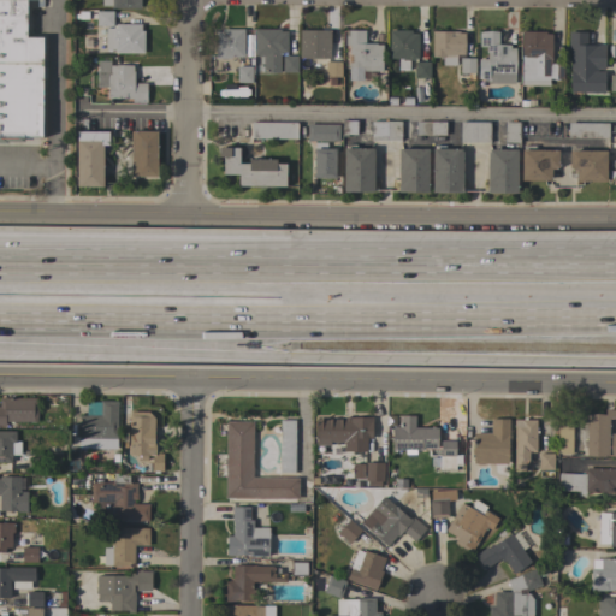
[(27,0),(27,37),(42,37),(42,137),(23,137),(23,142),(6,142),(6,143),(0,143),(0,0),(27,0)]
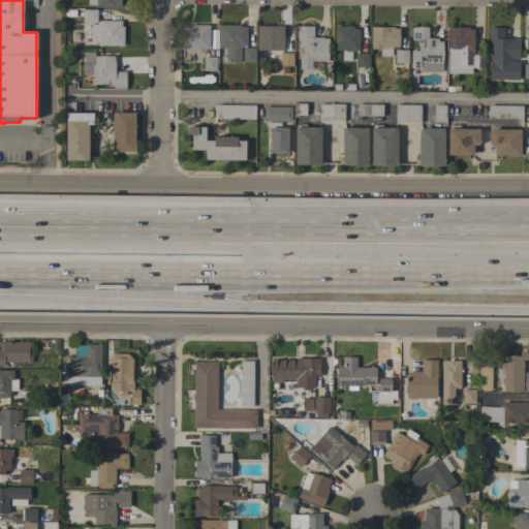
[(96,9),(96,10),(97,10),(97,21),(96,21),(96,23),(82,23),(83,9),(96,9)]
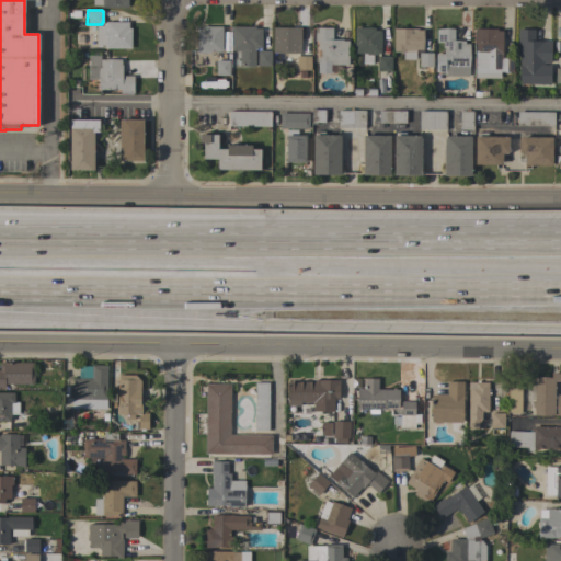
[(105,48),(105,45),(95,45),(95,25),(105,25),(105,22),(128,22),(127,27),(130,27),(130,48),(105,48)]
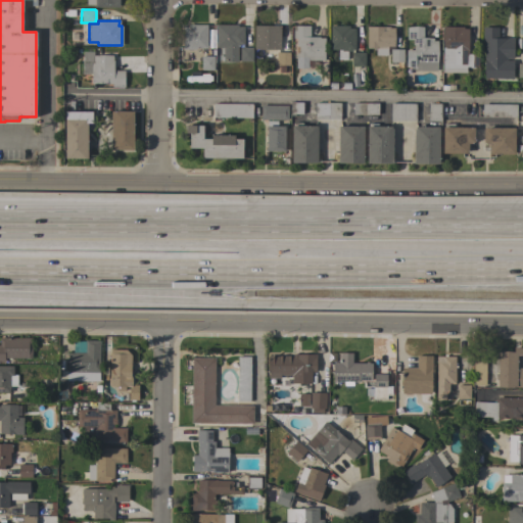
[(206,48),(196,48),(196,50),(183,50),(183,27),(188,27),(188,25),(206,25),(206,48)]
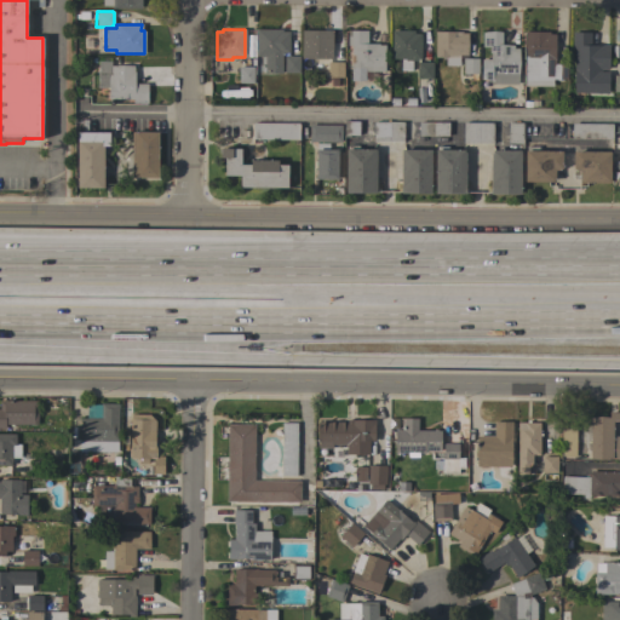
[(256,29),(281,29),(281,32),(288,32),(288,52),(281,52),(281,73),(264,73),(264,56),(256,56),(256,29)]
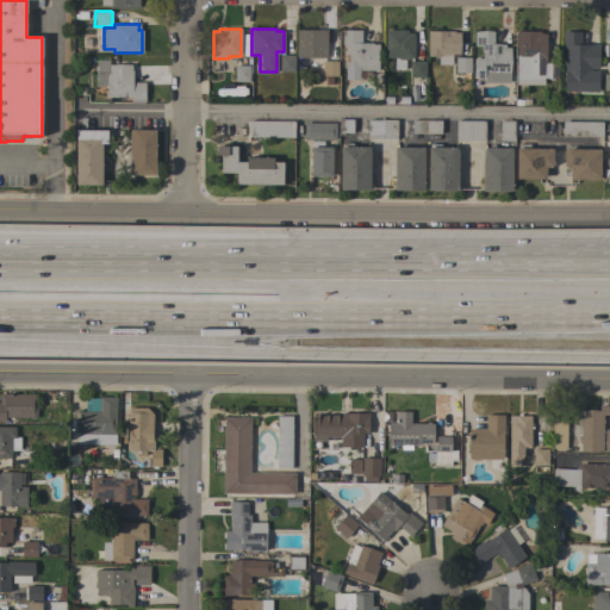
[(327,30),(327,57),(296,57),(296,30),(327,30)]
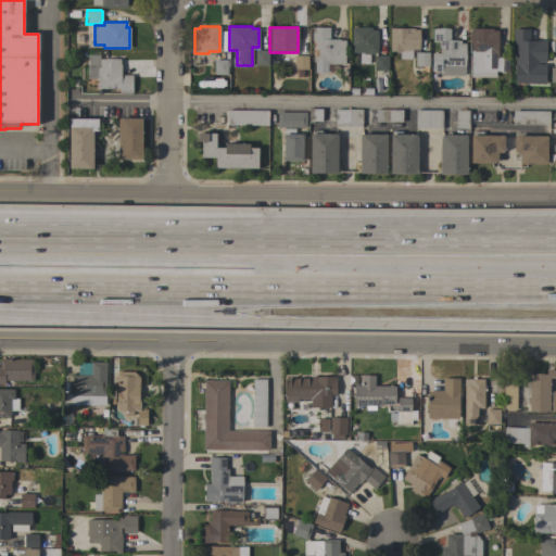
[(315,41),(312,40),(312,27),(329,27),(329,39),(339,39),(339,40),(345,40),(345,64),(337,64),(337,74),(326,74),(326,64),(325,64),(325,63),(314,63),(315,41)]
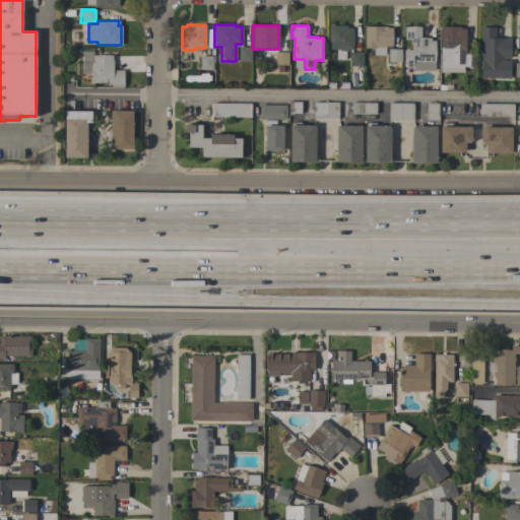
[(347,25),(347,28),(352,28),(352,50),(349,50),(349,51),(345,51),(345,59),(335,59),(335,50),(328,50),(328,25),(347,25)]
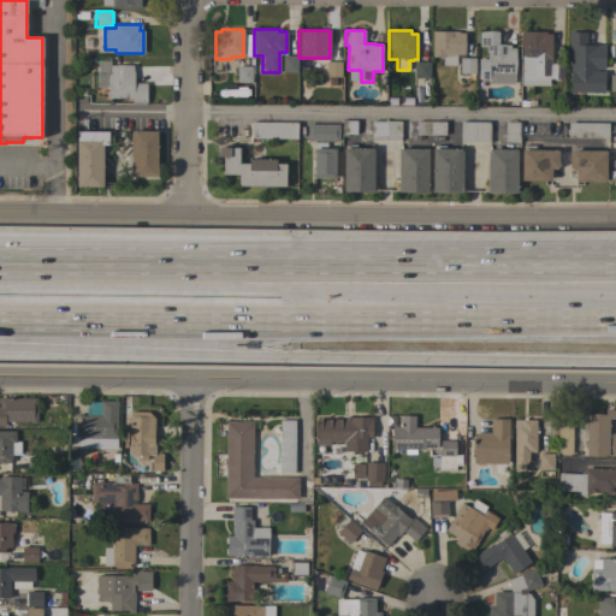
[(458,31),(458,33),(463,34),(463,54),(456,54),(456,65),(442,65),(442,57),(432,57),(432,31),(458,31)]
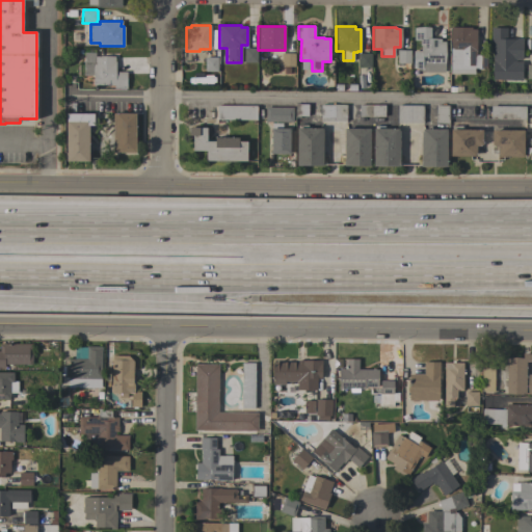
[(421,72),(421,69),(413,68),(413,51),(421,51),(421,46),(419,46),(420,41),(414,41),(414,27),(430,28),(430,38),(441,38),(440,42),(445,42),(444,72),(421,72)]
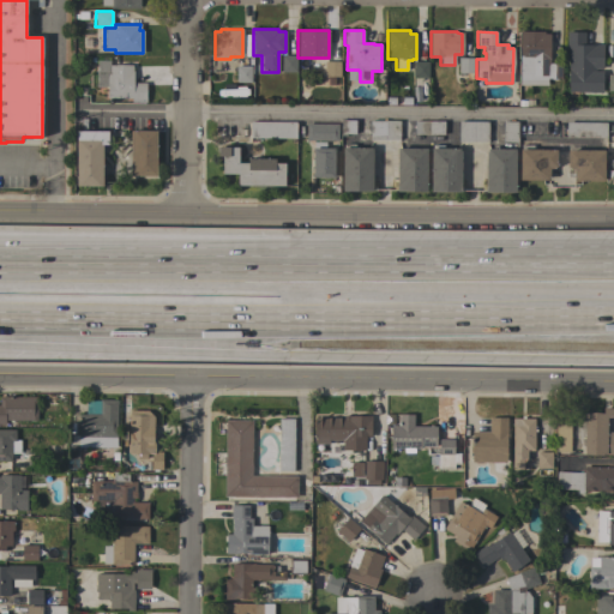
[(543,31),(543,34),(549,35),(549,64),(561,64),(561,79),(547,78),(547,85),(519,85),(519,31),(543,31)]
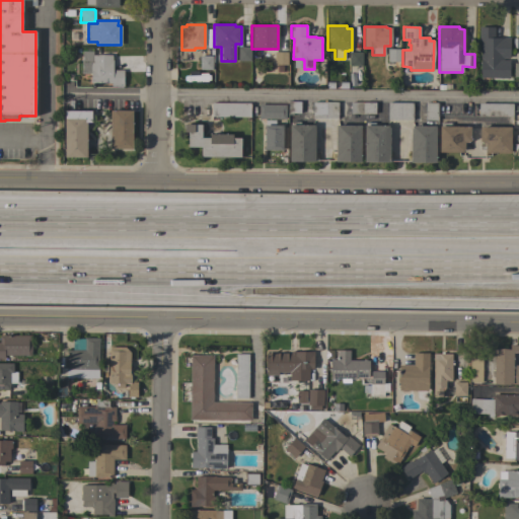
[(508,60),(508,78),(479,78),(479,40),(477,40),(477,27),(494,27),(494,39),(504,39),(504,40),(509,40),(509,58),(503,58),(503,60),(508,60)]
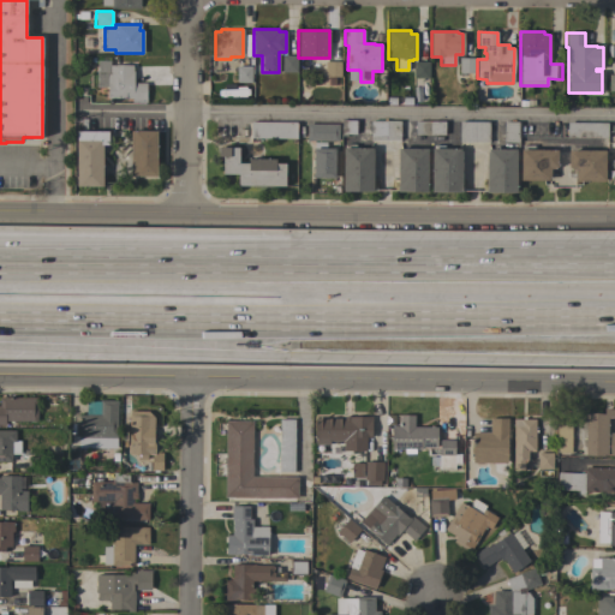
[(297,55),(297,72),(281,72),(281,55),(297,55)]
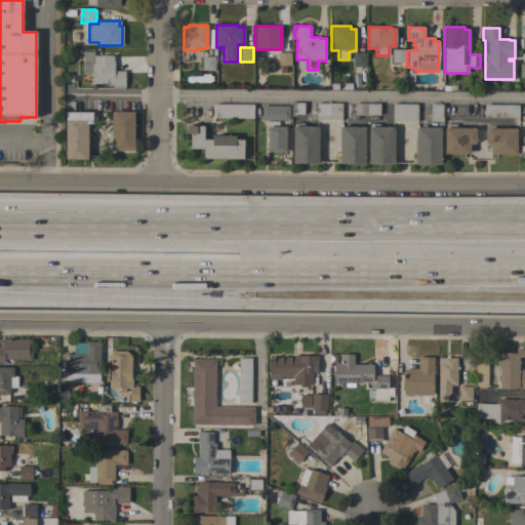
[(405,49),(405,63),(404,63),(404,68),(399,68),(399,63),(392,63),(392,49),(405,49)]
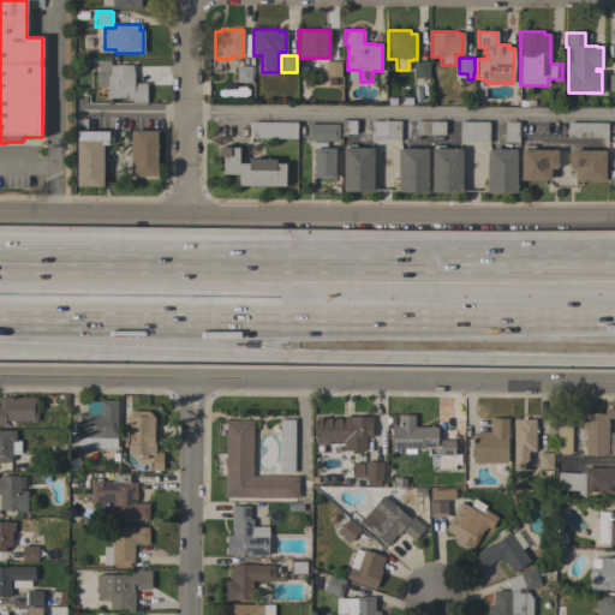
[(96,61),(109,61),(109,65),(132,65),(132,71),(133,71),(133,83),(147,83),(147,102),(131,102),(131,99),(107,99),(107,87),(96,87),(96,61)]
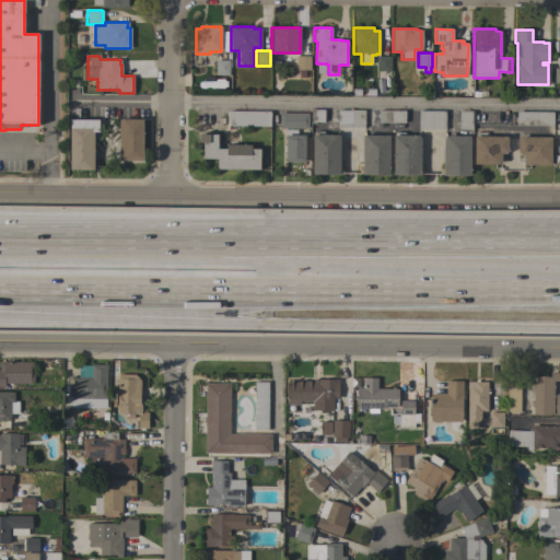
[(310,56),(310,70),(295,70),(295,56),(310,56)]
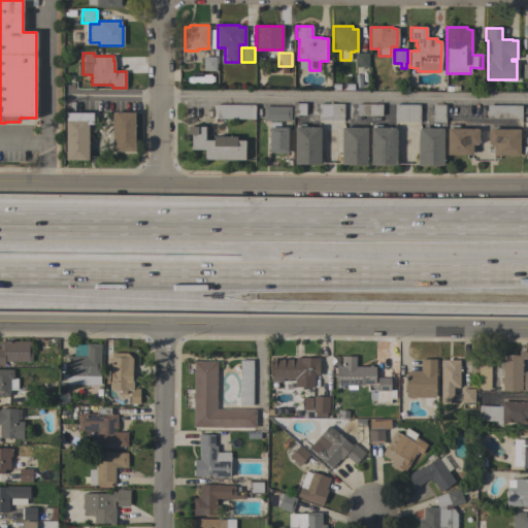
[(368,53),(368,67),(355,67),(355,53),(368,53)]
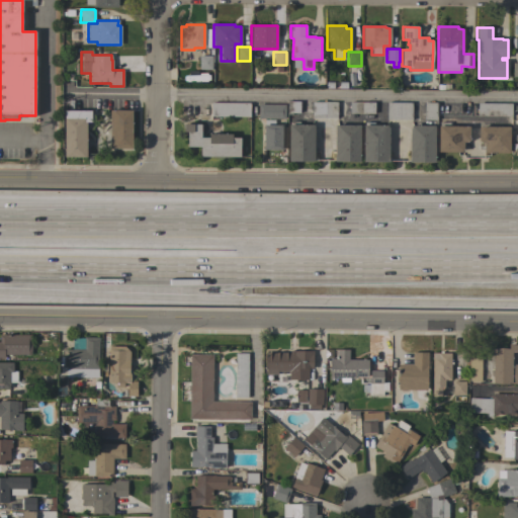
[(199,56),(211,56),(211,70),(199,70),(199,56)]
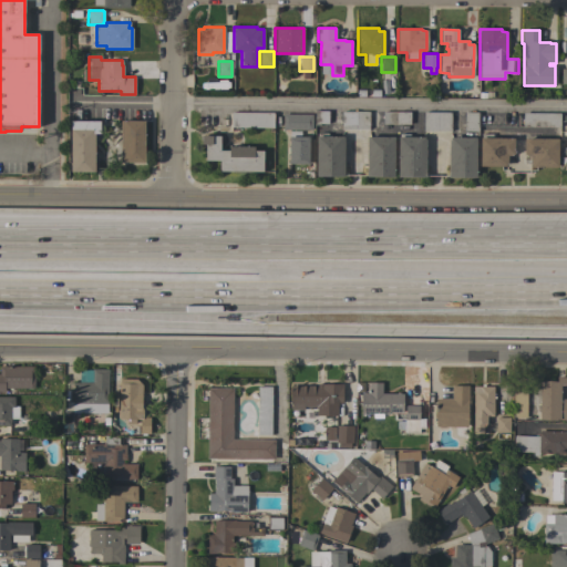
[(328,111),(328,124),(315,123),(315,111),(328,111)]
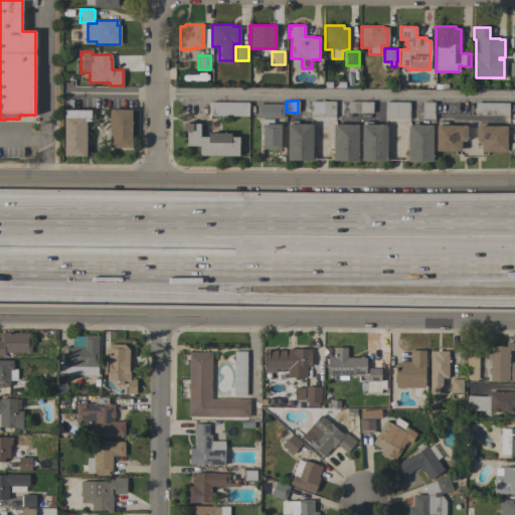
[(335,101),(335,118),(310,118),(310,101),(335,101)]
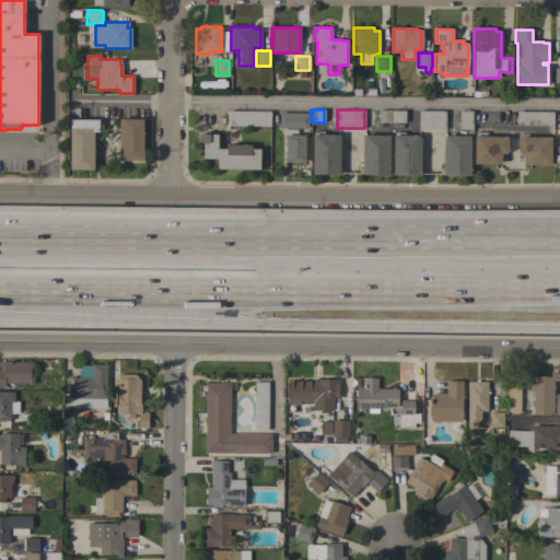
[(270,111),(270,126),(228,126),(228,111),(270,111)]
